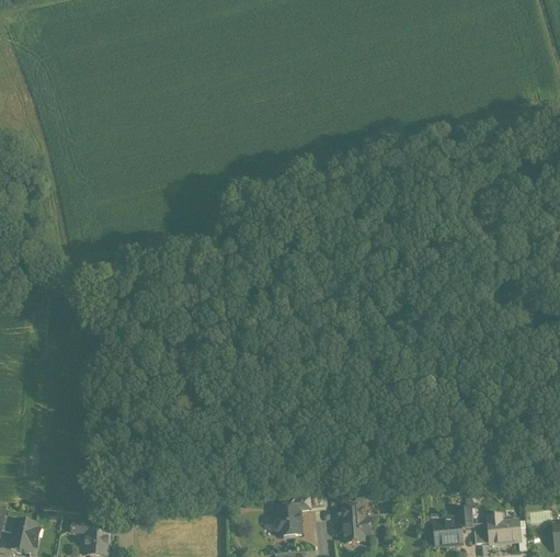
[(290,496),(283,506),(275,507),(276,518),(274,518),(272,521),(273,527),(275,530),(277,530),(278,535),(283,534),(283,536),(294,535),(294,533),(300,533),(298,515),(299,515),(298,509),(310,508),(308,495),(290,496)]
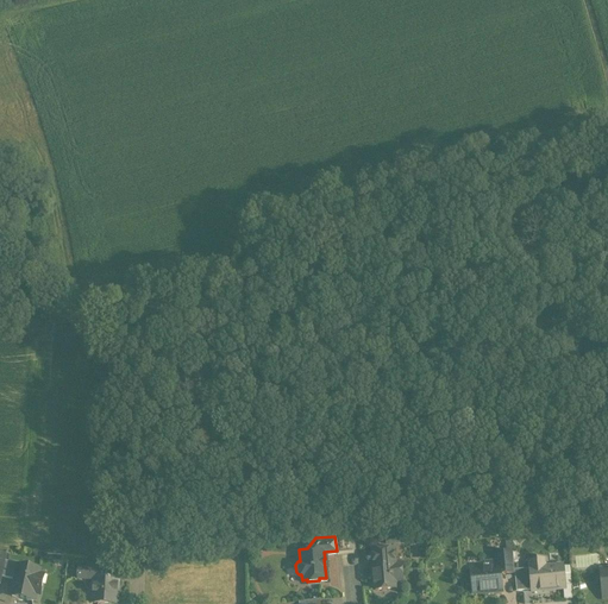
[(393,546),(377,548),(378,564),(394,561),(393,546)]
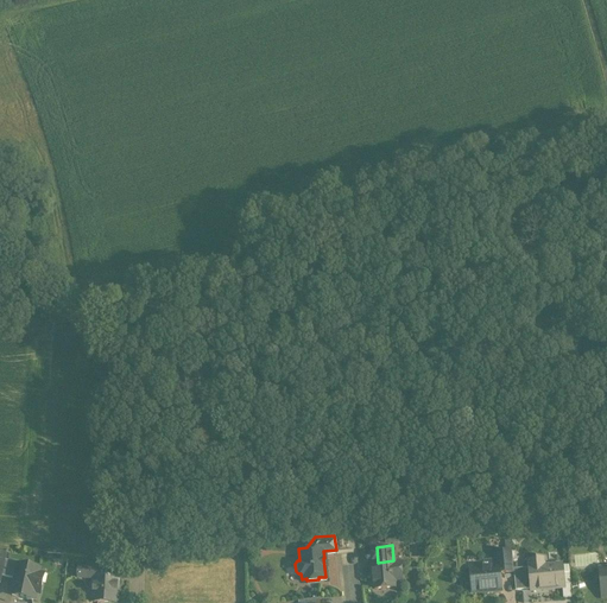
[(511,548),(492,551),(493,564),(498,564),(498,571),(512,570),(512,566),(511,548)]
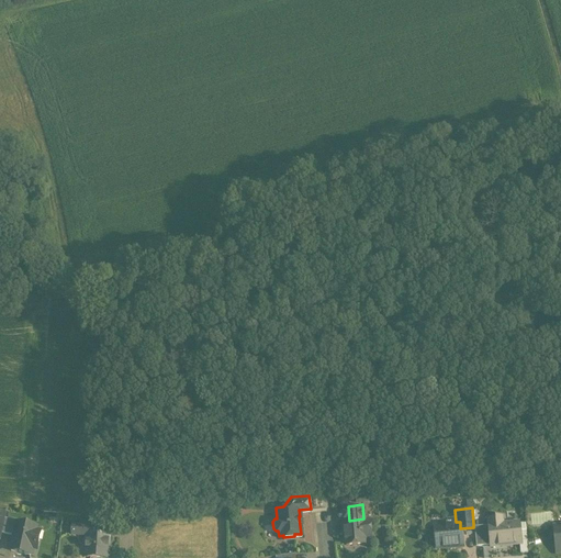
[(501,513),(486,514),(487,523),(489,542),(490,544),(520,540),(518,519),(502,521),(501,513)]
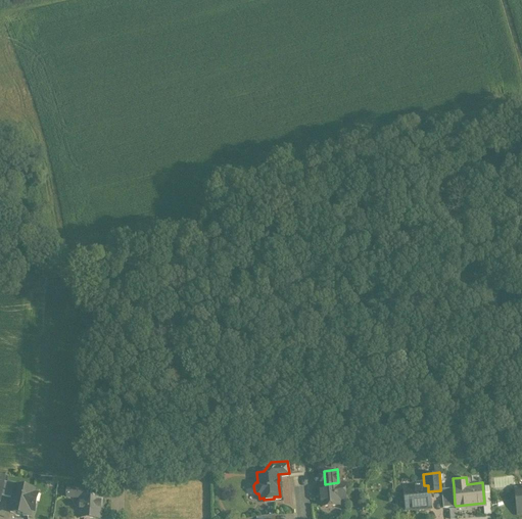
[(15,481),(3,479),(3,481),(0,492),(12,496),(14,483),(15,483),(15,481)]
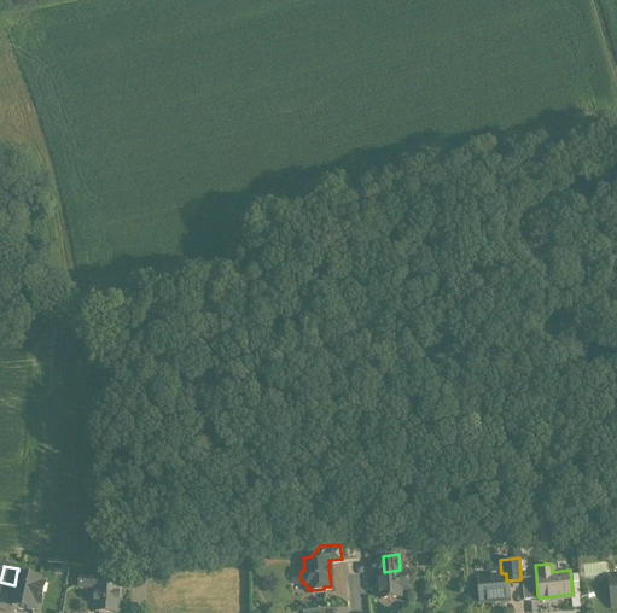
[(384,572),(377,572),(379,596),(400,594),(399,583),(407,582),(406,570),(400,570),(384,572)]
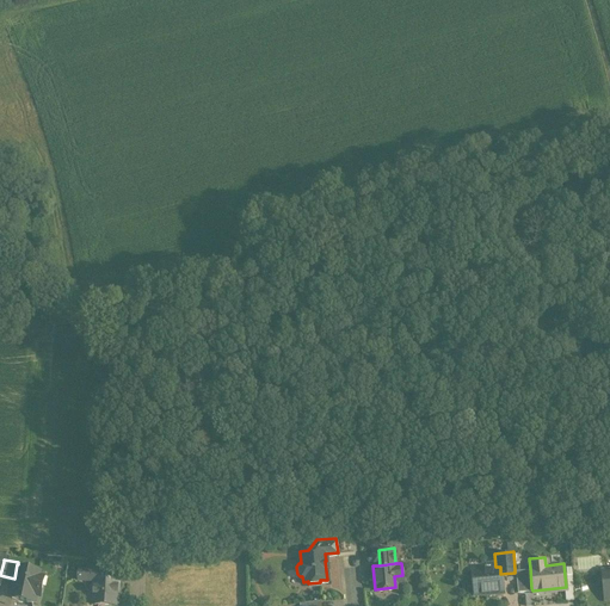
[(18,564),(17,564),(14,579),(11,595),(32,600),(34,592),(39,593),(41,582),(36,581),(38,569),(18,564)]
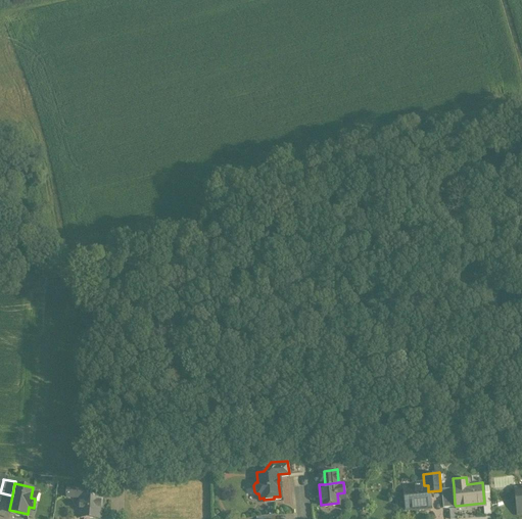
[(86,487),(66,485),(66,494),(80,496),(80,494),(86,494),(86,487)]
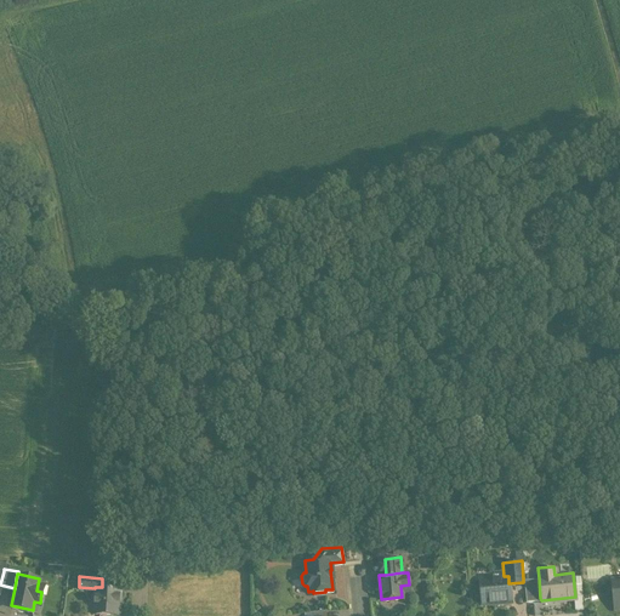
[(504,576),(491,577),(489,576),(478,576),(479,586),(482,586),(483,602),(491,600),(494,603),(511,600),(508,583),(508,576),(504,576)]
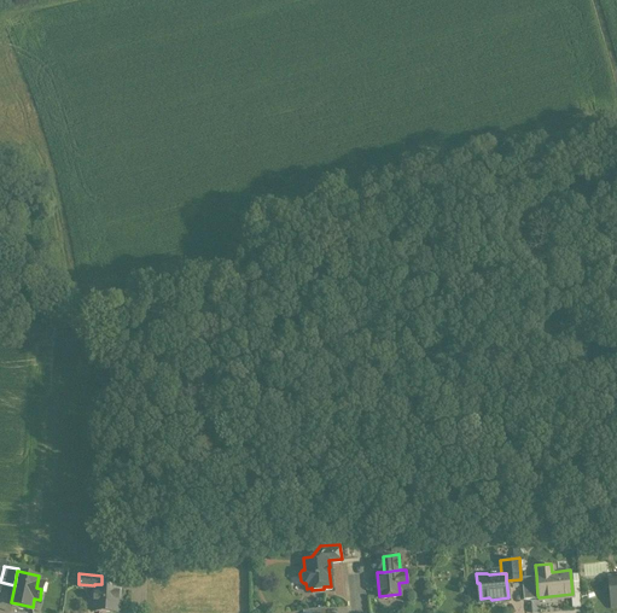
[(536,574),(521,576),(521,579),(523,596),(537,595),(536,574)]
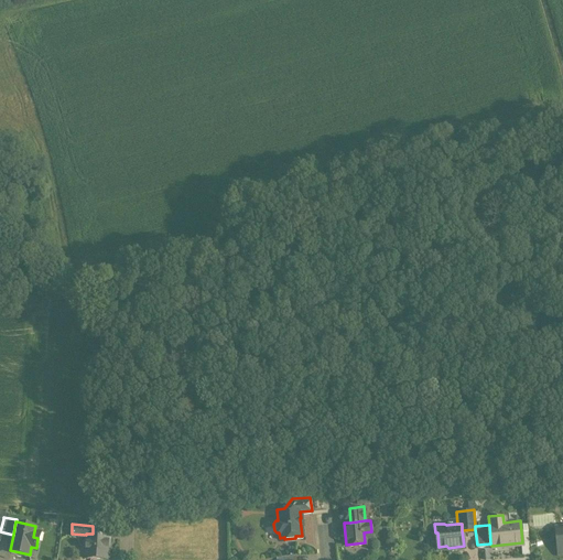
[(93,534),(86,534),(86,535),(86,539),(84,541),(83,545),(85,548),(86,548),(86,556),(107,557),(108,535),(93,534)]
